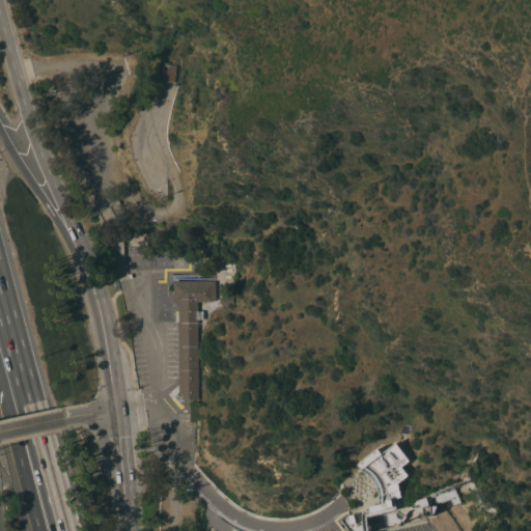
[(171,65),(176,65),(174,81),(167,81),(167,79),(169,65),(171,65)]
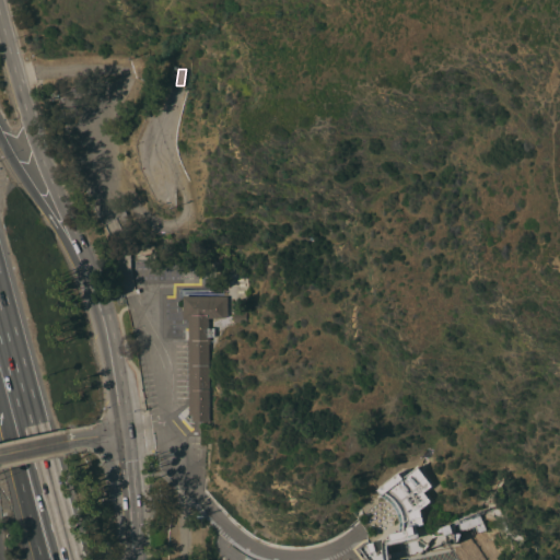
[(153,244),(153,252),(142,253),(133,253),(133,244),(142,244),(153,244)]
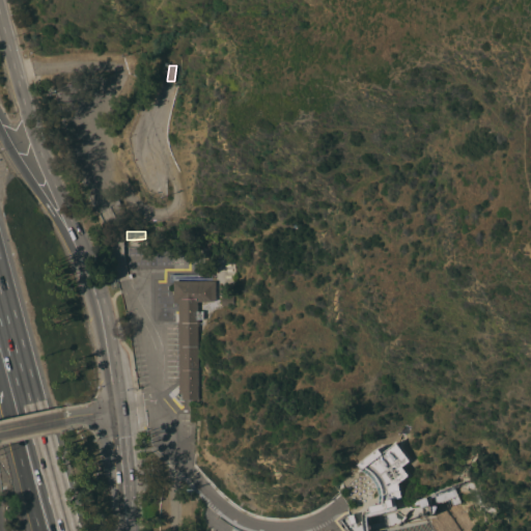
[(215,279),(215,300),(212,300),(212,301),(197,301),(197,310),(202,310),(202,319),(197,319),(198,398),(183,398),(183,393),(179,393),(178,302),(174,302),(173,280),(215,279)]
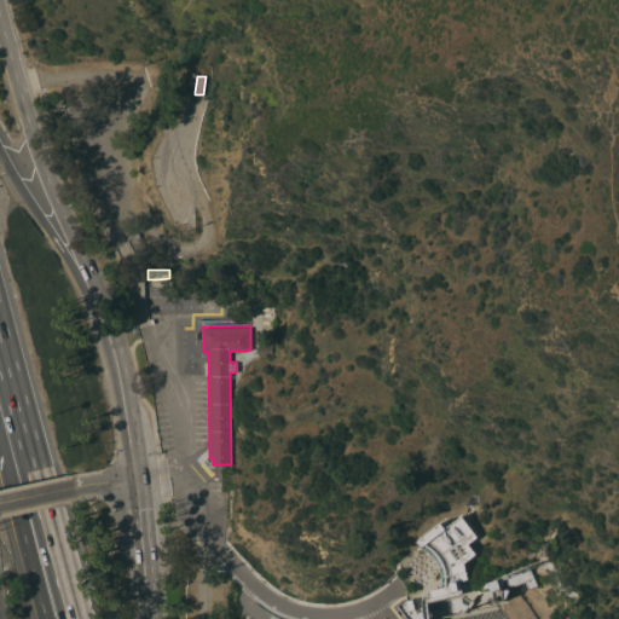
[(271,341),(271,354),(258,354),(258,341),(271,341)]
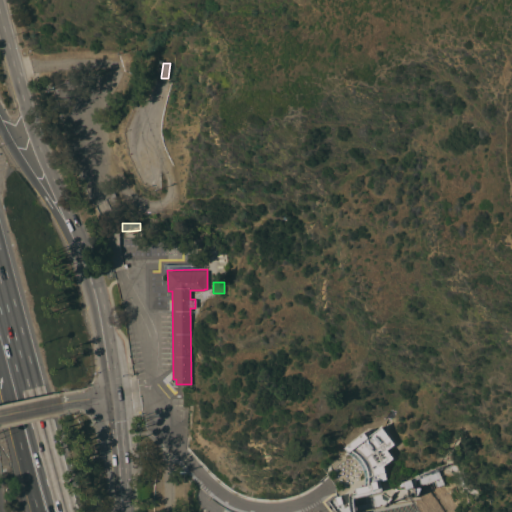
[(343,446),(350,454),(357,457),(360,461),(363,466),(366,474),(365,479),(374,477),(375,481),(387,478),(382,464),(393,457),(386,448),(394,443),(380,425),(366,437),(362,432),(343,446)]
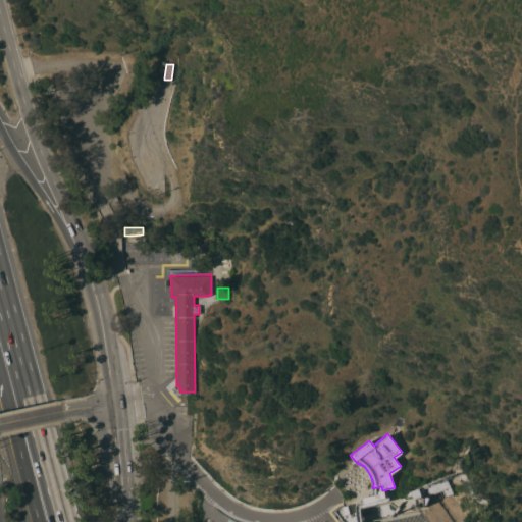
[(354,521),(354,520),(352,510),(350,509),(348,494),(356,492),(372,488),(381,486),(382,490),(383,496),(376,498),(377,501),(367,503),(369,513),(362,515),(363,519),(363,521),(354,521)]
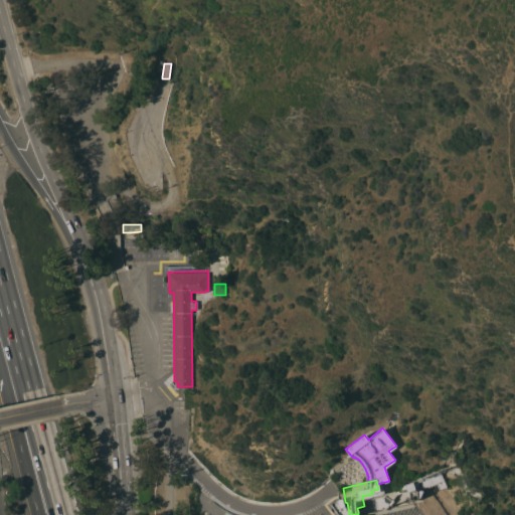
[(446,487),(438,489),(436,483),(444,480),(446,487)]
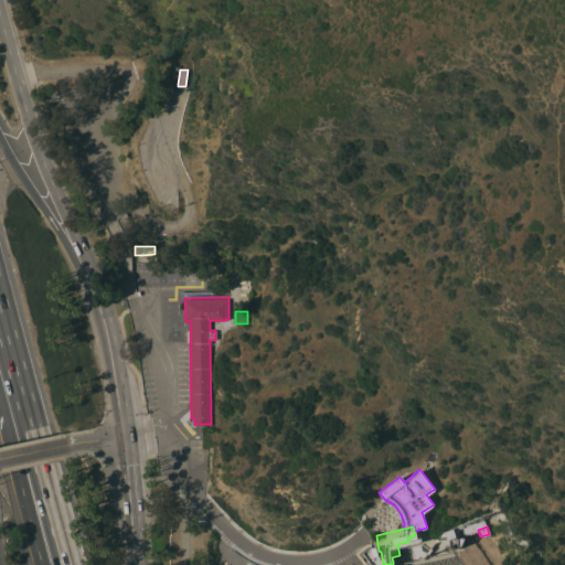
[(459,539),(460,547),(451,547),(451,539),(459,539)]
